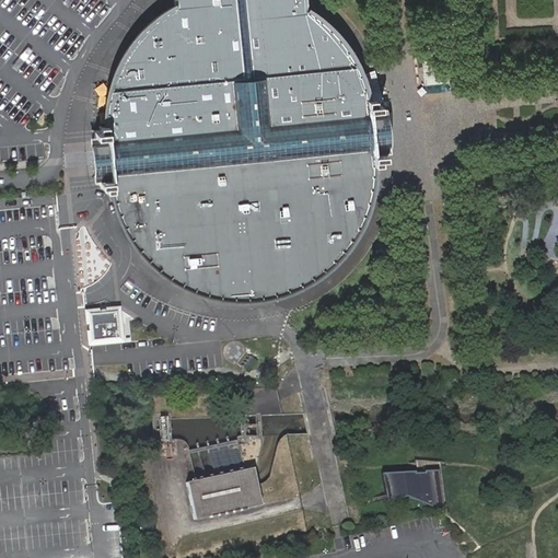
[(309,8),(306,0),(175,0),(176,3),(171,7),(155,19),(144,28),(137,36),(128,48),(121,60),(115,76),(112,84),(109,97),(107,116),(107,121),(109,148),(107,148),(106,150),(104,151),(104,154),(104,157),(105,159),(106,160),(108,161),(112,161),(114,187),(116,198),(123,217),(130,232),(137,241),(144,252),(154,262),(163,268),(172,275),(189,283),(213,292),(231,294),(251,294),(267,293),(285,289),(294,285),(316,272),(324,267),(336,255),(345,245),(352,234),(359,222),(367,205),(370,188),(372,163),(370,129),(367,96),(362,78),(355,61),(348,49),(341,39),(327,24),(309,8)]
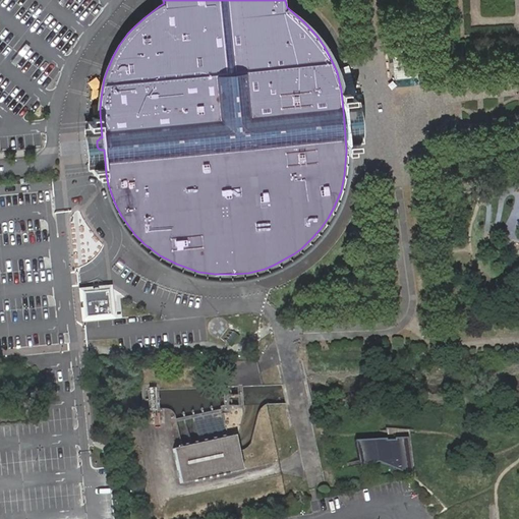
[(33,45),(27,41),(11,60),(17,65),(33,45)]
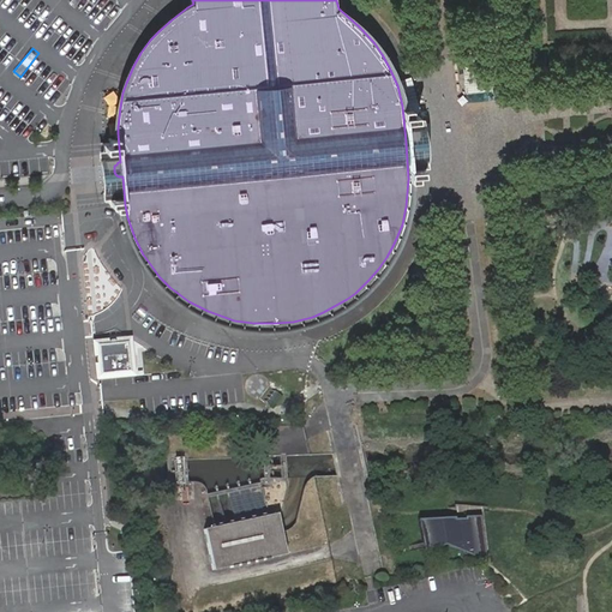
[(133,335),(101,339),(105,378),(145,375),(142,335),(133,335)]
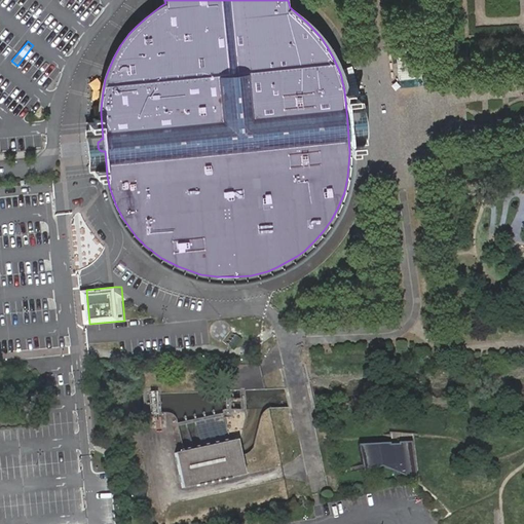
[(419,465),(417,439),(365,441),(367,469),(419,465)]
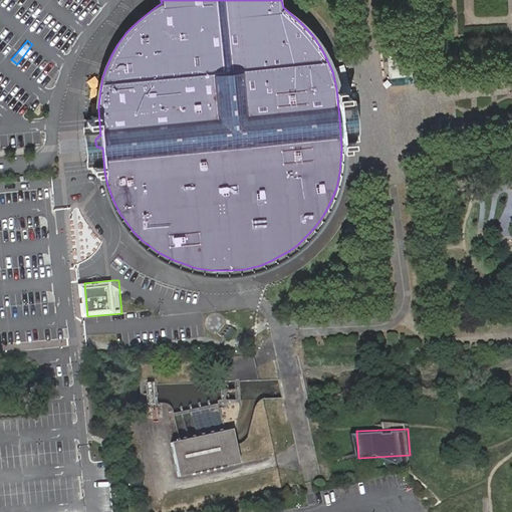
[(229,430),(174,443),(180,475),(240,463),(234,430),(229,430)]
